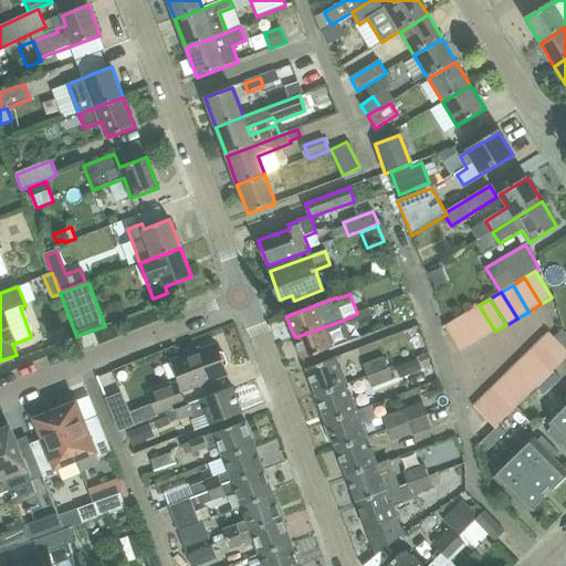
[(495,332),(479,305),(468,313),(483,338),(495,332)]
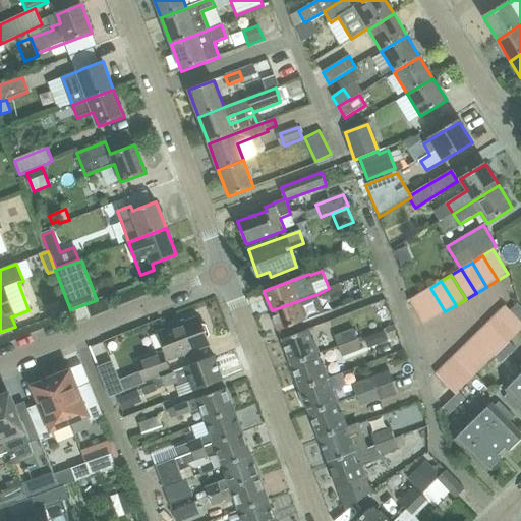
[(329,288),(328,289),(332,300),(344,295),(340,284),(329,288)]
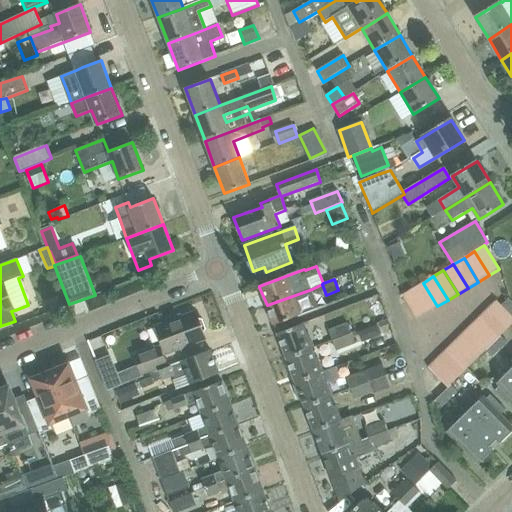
[(412,289),(427,313),(437,306),(423,283),(412,289)]
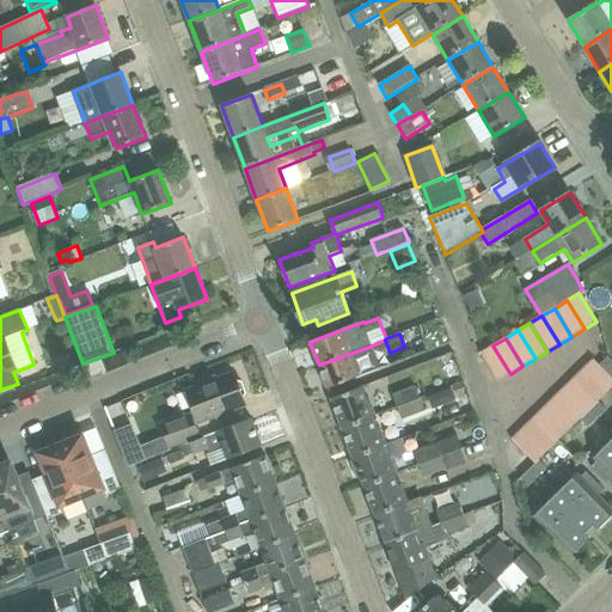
[(373,346),(319,365),(328,389),(360,377),(354,362),(371,355),(368,348),(373,346)]
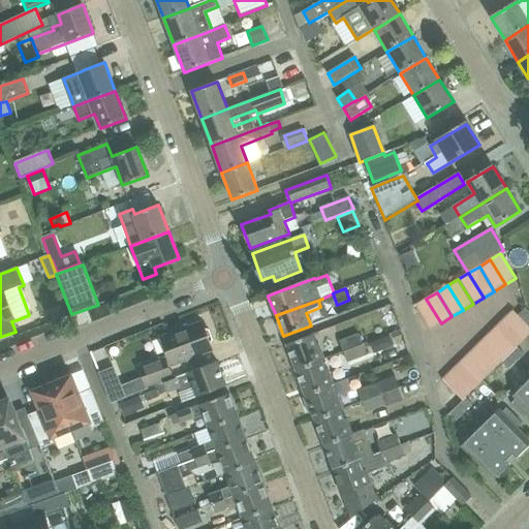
[(431,330),(441,323),(426,299),(415,305),(431,330)]
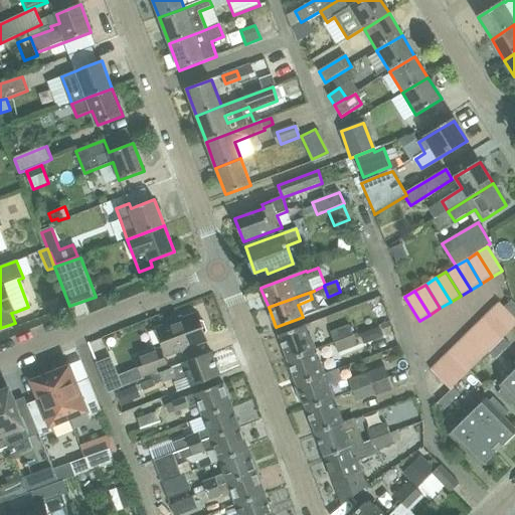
[(511,331),(513,329),(514,326),(514,318),(500,303),(491,311),(511,331)]
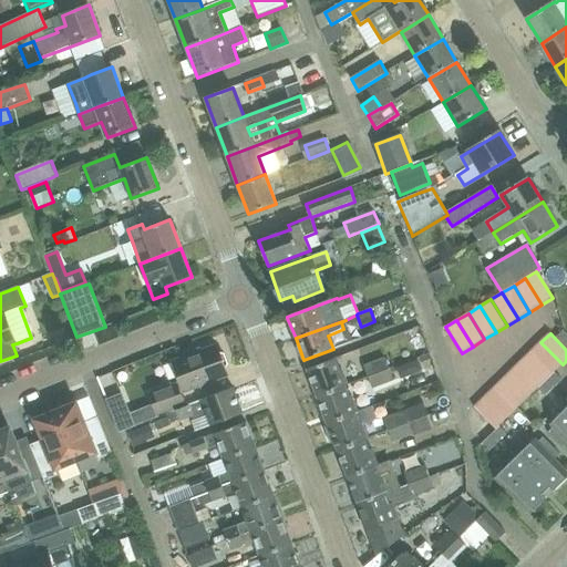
[(540,342),(532,352),(554,373),(555,372),(563,364),(540,342)]
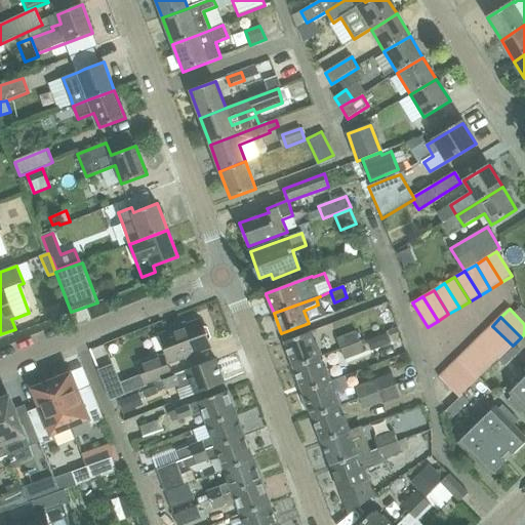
[(147,386),(155,381),(171,375),(167,365),(211,349),(209,340),(211,337),(208,327),(203,327),(201,320),(186,325),(184,324),(173,327),(172,330),(160,335),(166,351),(164,356),(138,365),(147,386)]
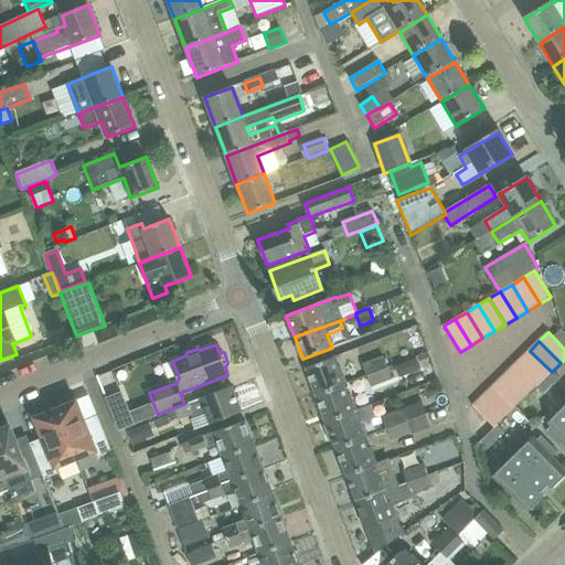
[(530,351),(520,360),(542,382),(544,379),(552,372),(530,351)]
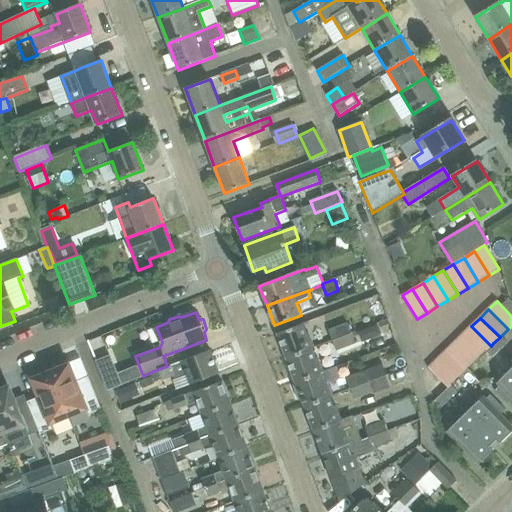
[(329,330),(333,342),(352,335),(348,323),(329,330)]
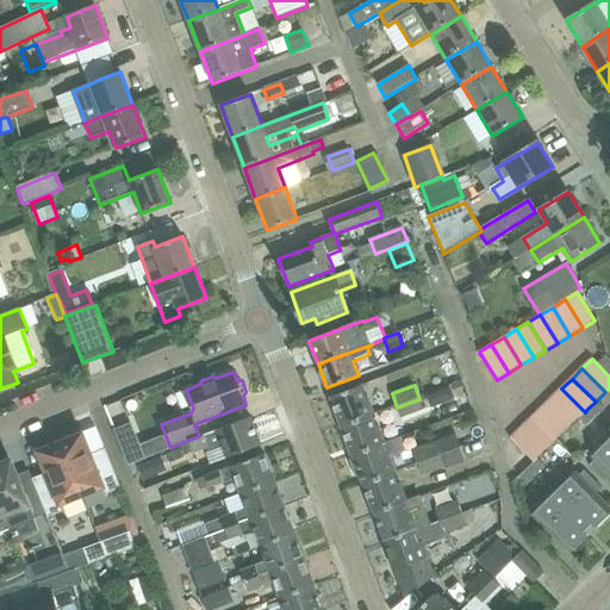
[(342,428),(372,417),(374,416),(368,398),(365,399),(360,386),(330,398),(342,428)]
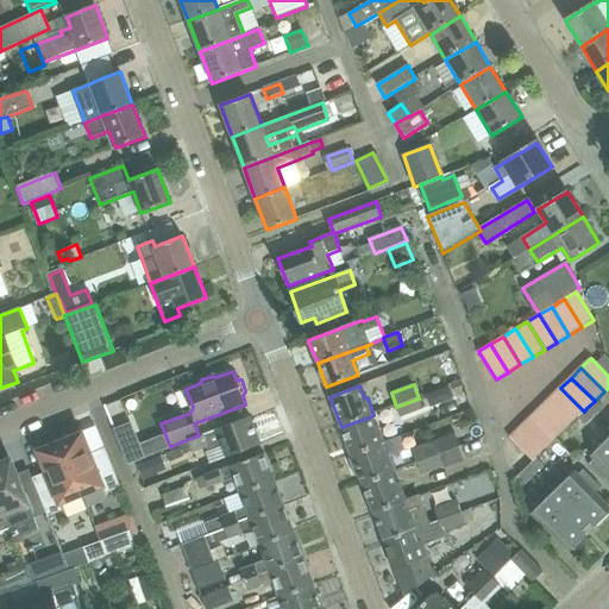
[(450,387),(426,395),(431,407),(454,399),(450,387)]
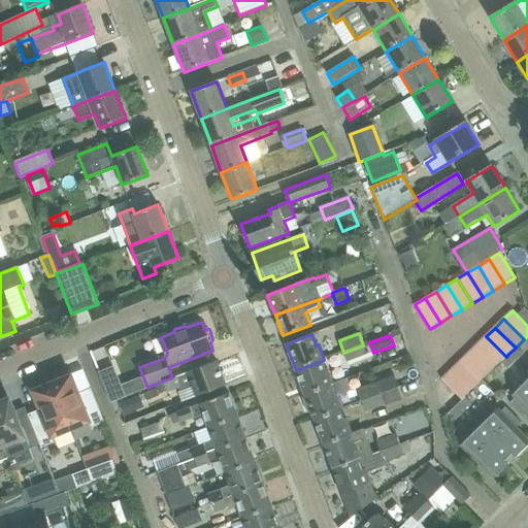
[(506,357),(486,336),(476,344),(497,365),(500,362),(506,357)]
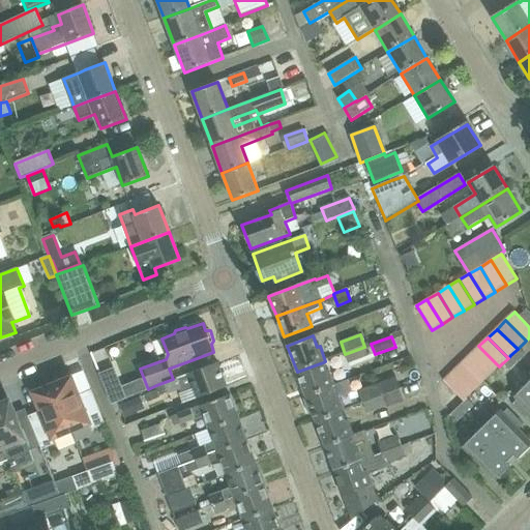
[(478,346),(470,355),(491,375),(499,366),(478,346)]
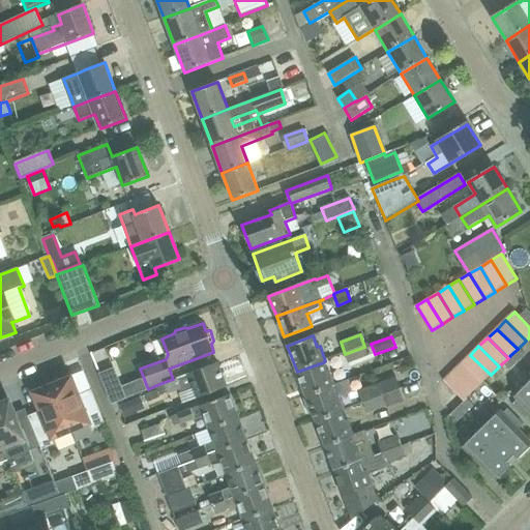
[(364,347),(345,354),(349,363),(367,356),(364,347)]
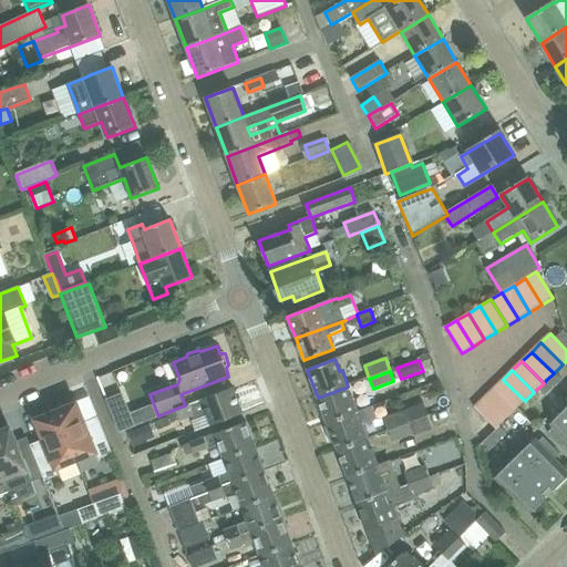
[(554,373),(546,380),(553,387),(562,379),(555,372),(554,373)]
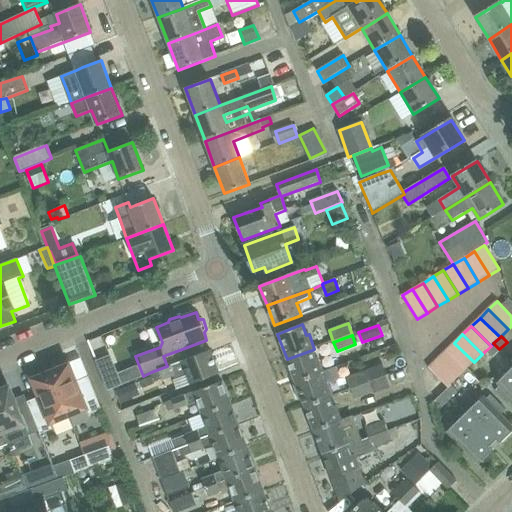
[(454,343),(445,351),(465,371),(474,362),(454,343)]
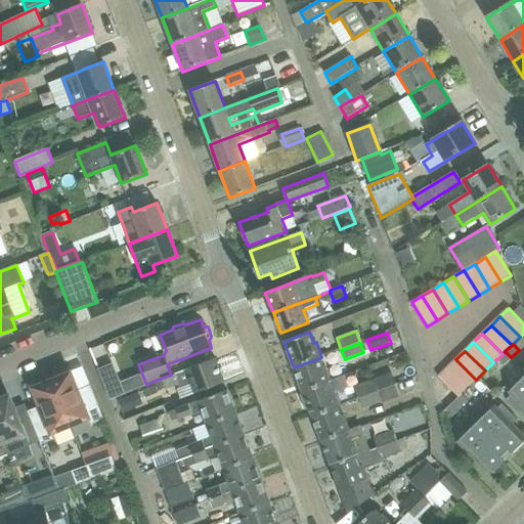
[(505,351),(503,354),(496,359),(503,365),(511,357),(505,351)]
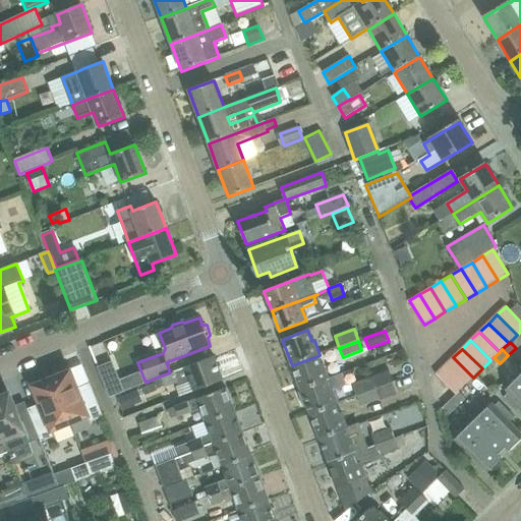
[(158,390),(177,382),(178,386),(190,382),(194,391),(223,381),(215,357),(215,356),(170,372),(154,379),(158,390)]
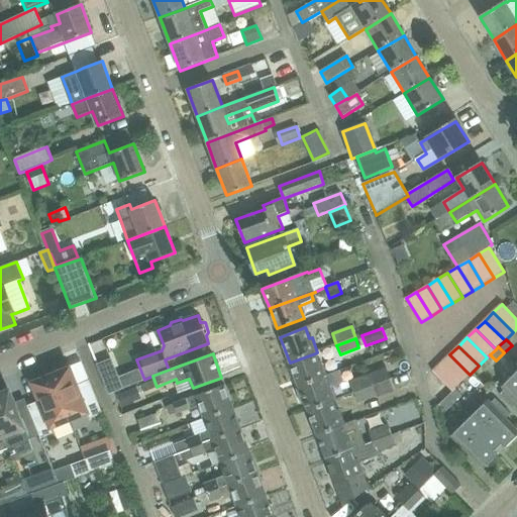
[(318,363),(315,353),(290,363),(299,388),(326,376),(321,362),(318,363)]
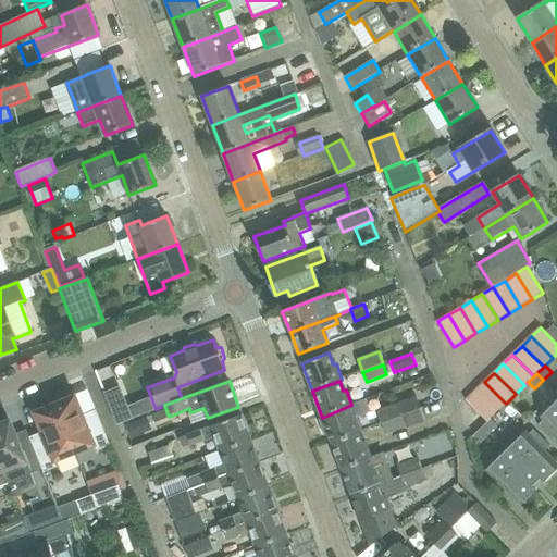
[(484,382),(475,392),(497,412),(506,404),(484,382)]
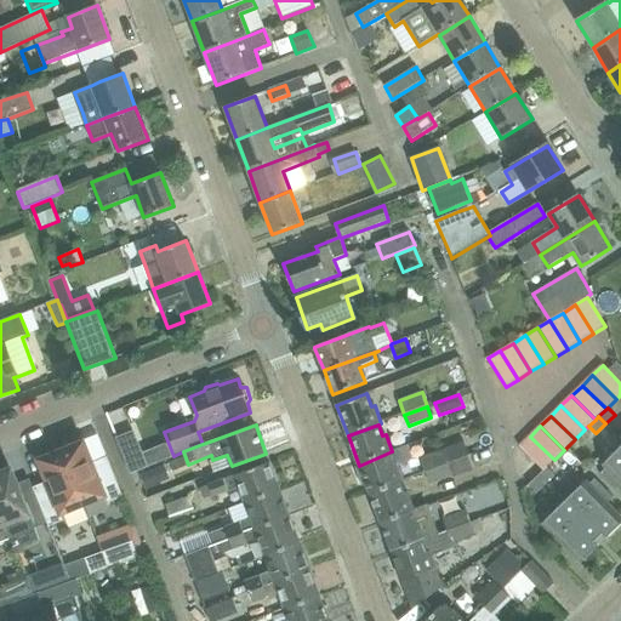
[(546,467),(554,460),(530,437),(519,446),(543,471),(546,467)]
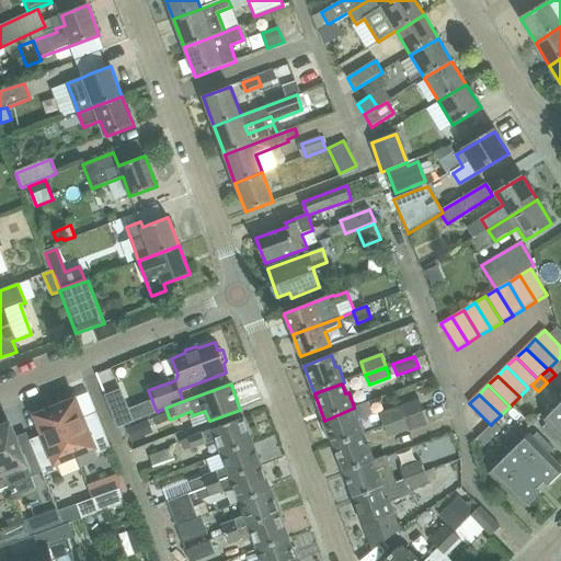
[(55,407),(76,457),(96,449),(98,455),(112,449),(98,413),(86,419),(77,398),(55,407)]
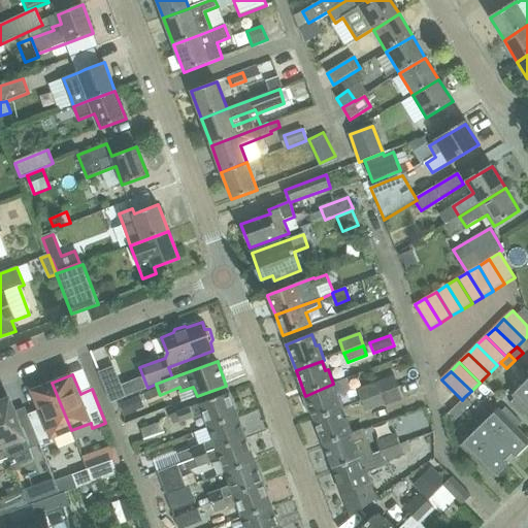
[(361,401),(382,394),(399,387),(395,375),(357,390),(361,401)]
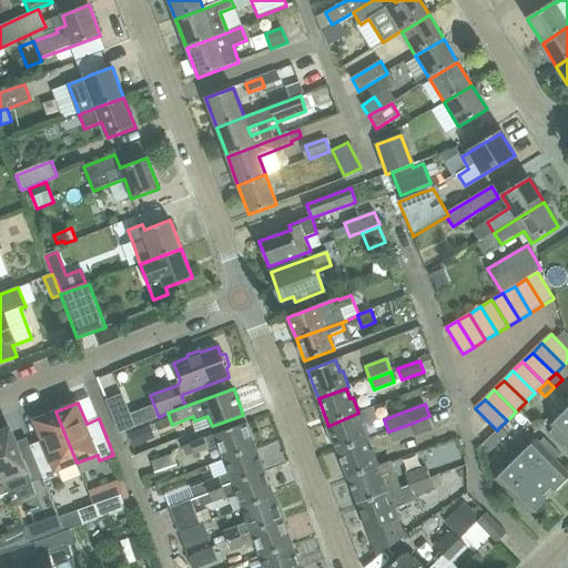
[(338,453),(366,442),(369,440),(364,426),(378,421),(373,407),(358,413),(328,426),(338,453)]
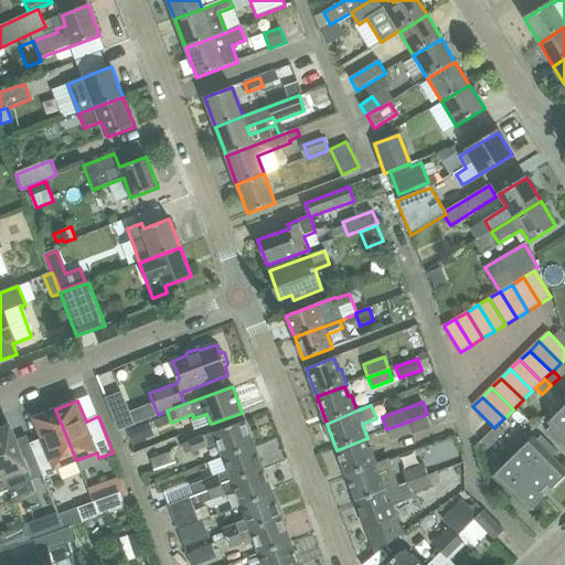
[(564,407),(548,424),(552,427),(547,433),(563,448),(564,446),(564,407)]
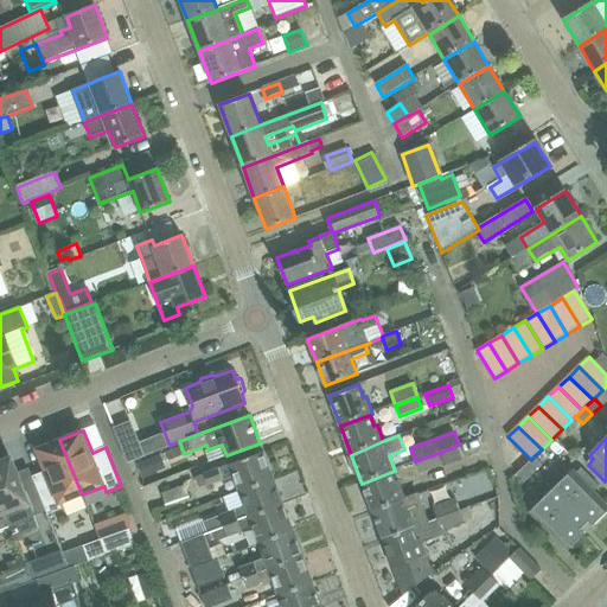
[(138,439),(120,446),(127,462),(145,455),(138,439)]
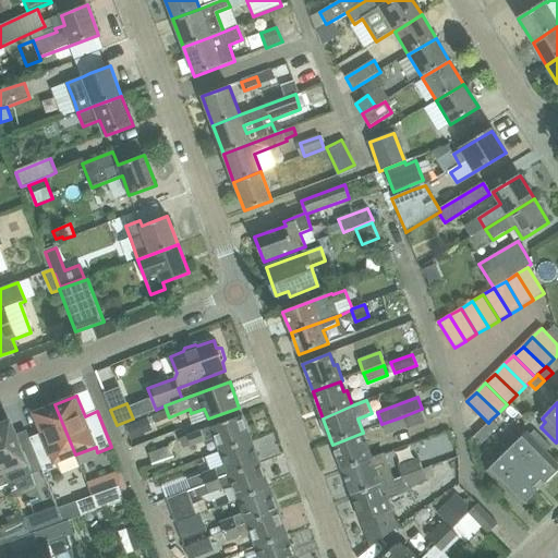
[(29,438),(32,444),(44,471),(45,474),(58,469),(56,463),(75,455),(55,404),(34,413),(43,433),(29,438)]
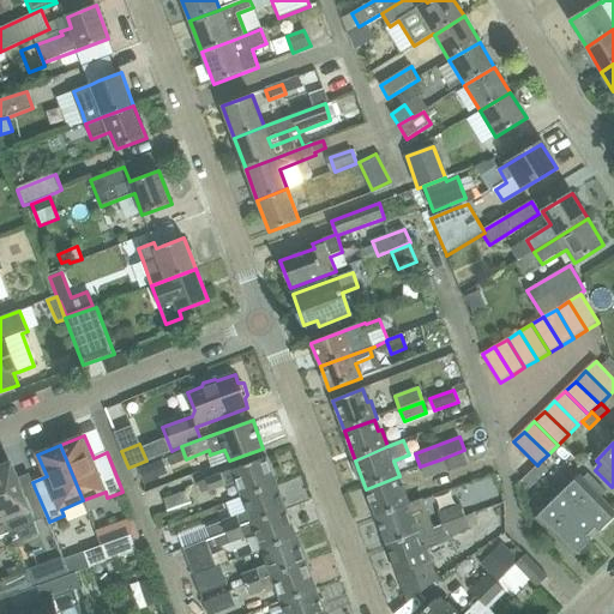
[(168,457),(172,467),(185,461),(181,452),(168,457)]
